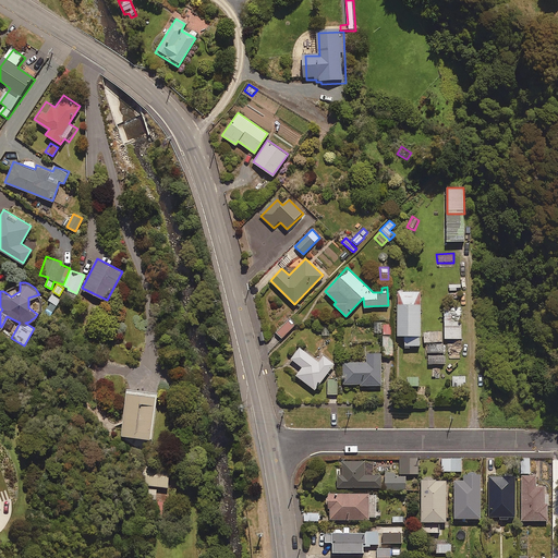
[(404,334),(404,348),(410,348),(410,344),(421,344),(421,290),(398,290),(398,334),(404,334)]
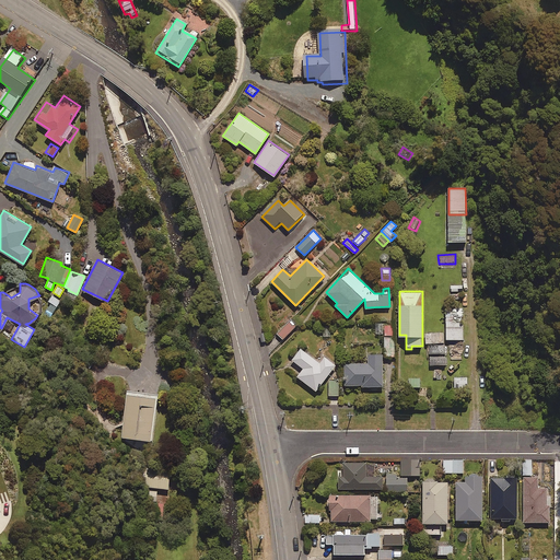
[(62,301),(53,294),(48,302),(58,308),(62,301)]
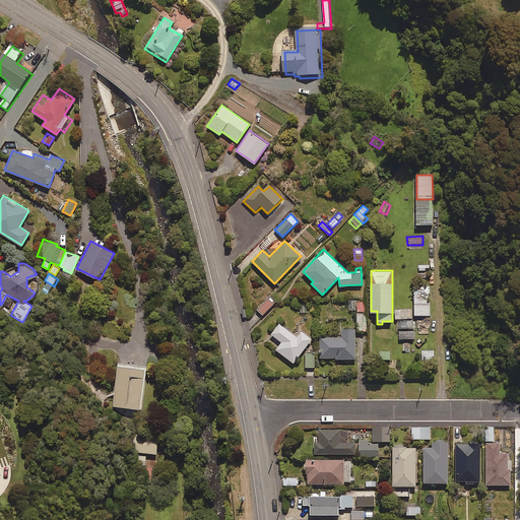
[(430,287),(414,287),(414,315),(430,315),(430,287)]
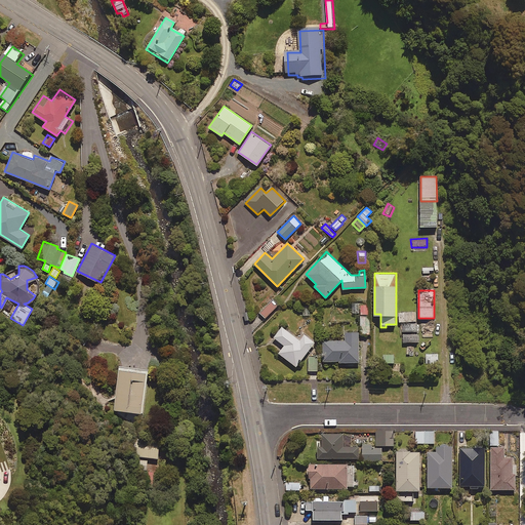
[(279,305),(273,298),(259,312),(266,318),(279,305)]
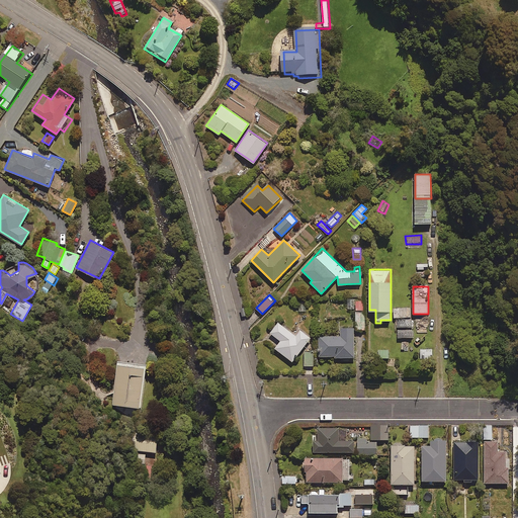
[(364,300),(355,299),(355,310),(363,311),(364,300)]
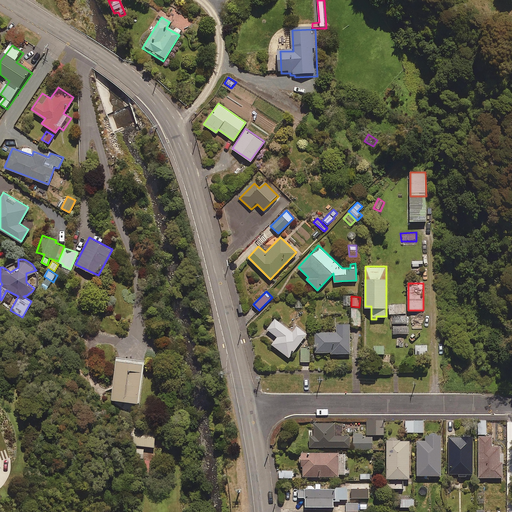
[(302,309),(303,298),(295,298),(295,308),(302,309)]
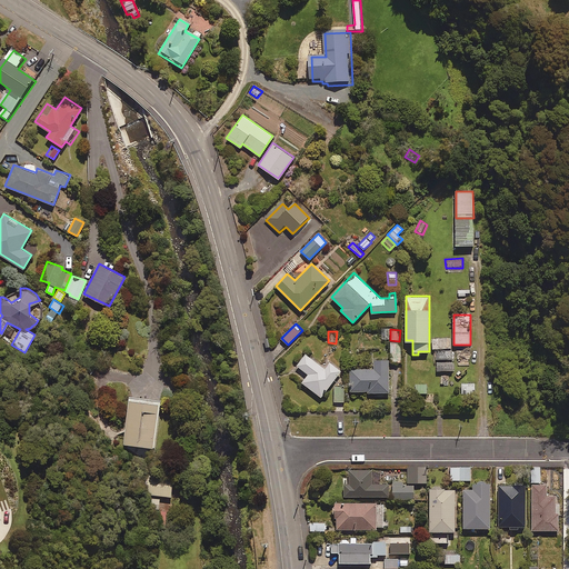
[(450,338),(432,338),(432,347),(450,347),(450,338)]
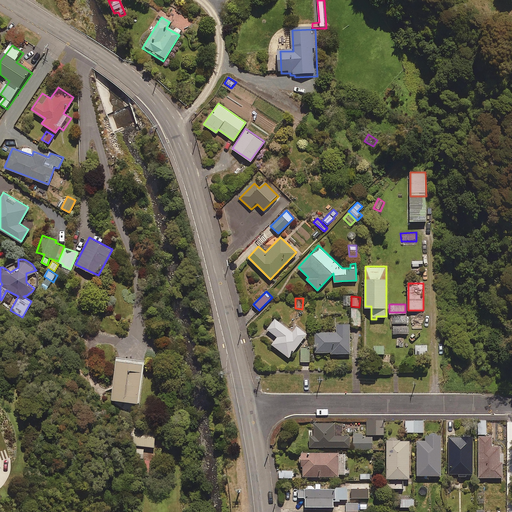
[(407,314),(392,315),(393,324),(408,323),(407,314)]
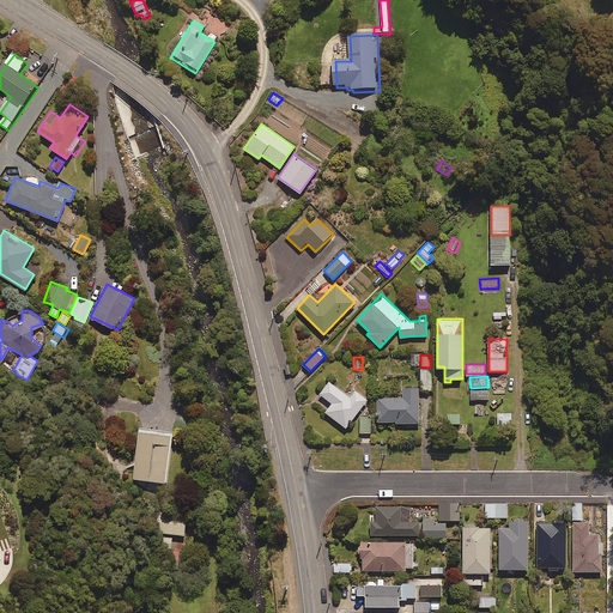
[(350,395),(329,381),(320,394),(332,402),(325,412),(346,428),(368,399),(354,389),(350,395)]
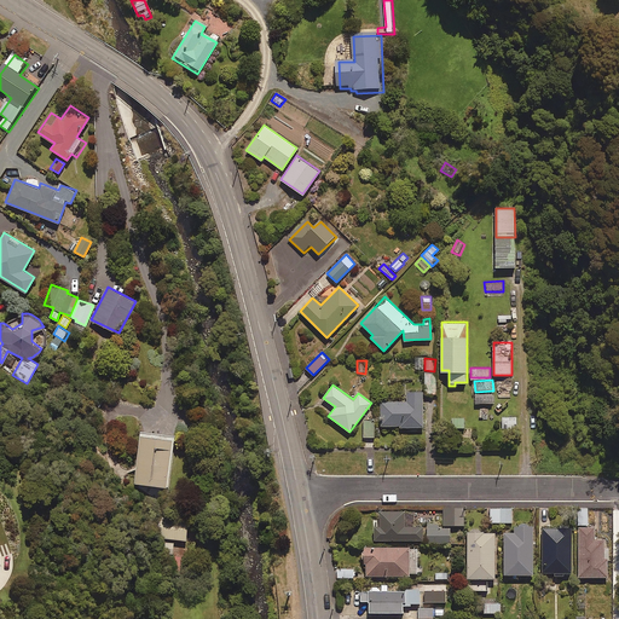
[(423,389),(406,389),(406,400),(381,401),(382,426),(399,424),(399,427),(423,426),(423,389)]
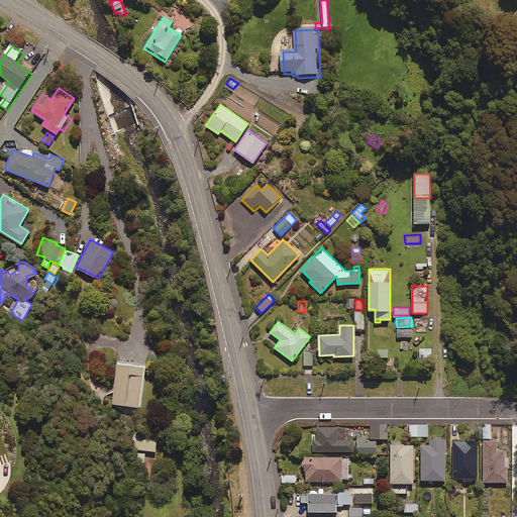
[(390,325),(373,325),(373,334),(390,334),(390,325)]
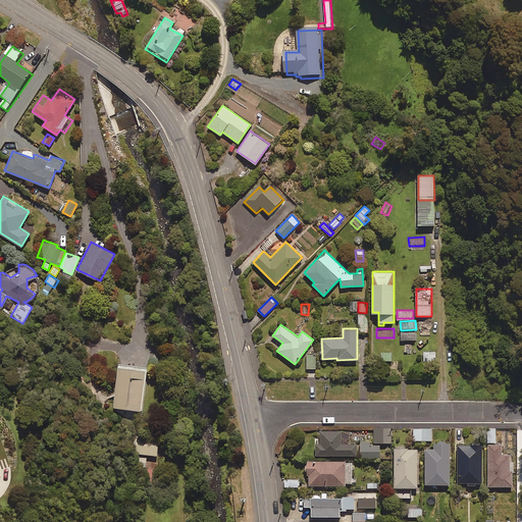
[(417,343),(401,343),(401,352),(418,352),(417,343)]
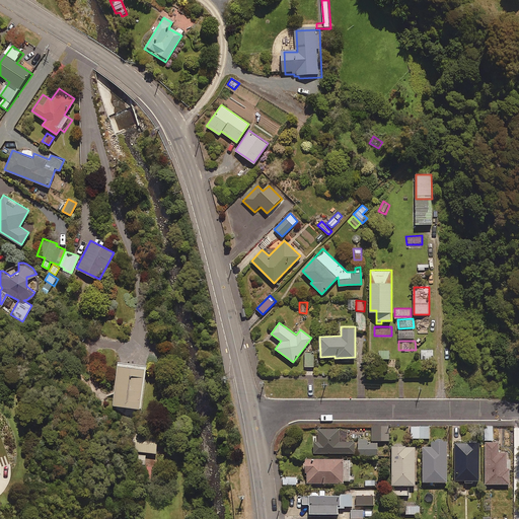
[(313,352),(304,352),(304,366),(314,366),(313,352)]
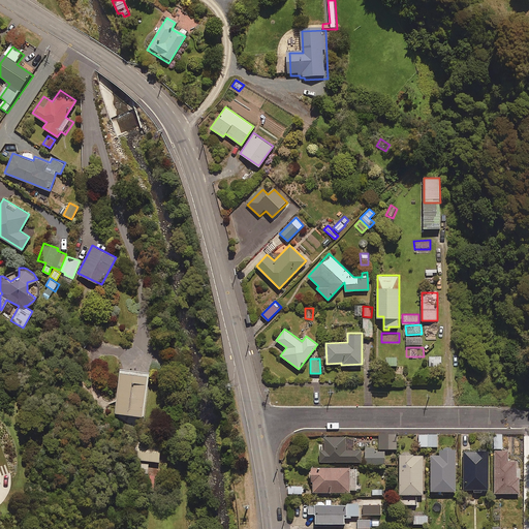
[(147,374),(119,371),(115,411),(142,414),(147,374)]
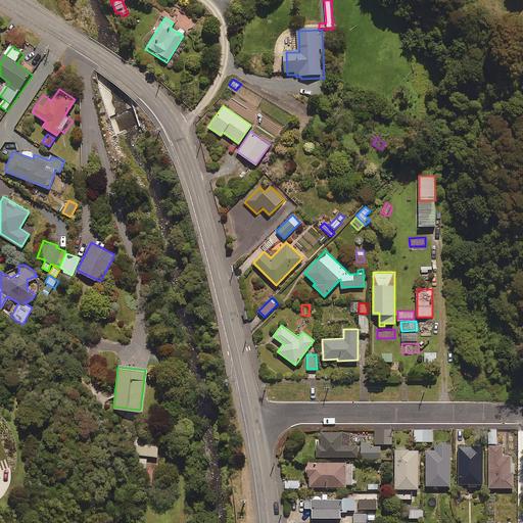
[(391,428),(375,428),(375,442),(391,443),(391,428)]
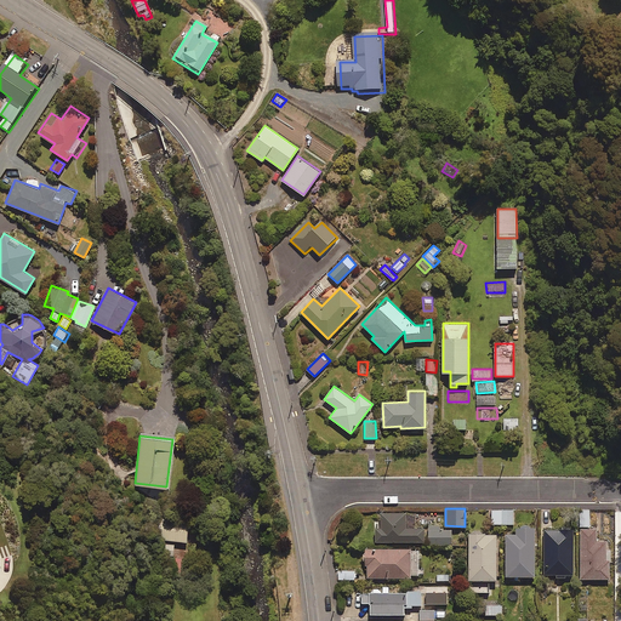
[(514,510),(491,510),(491,524),(514,523),(514,510)]
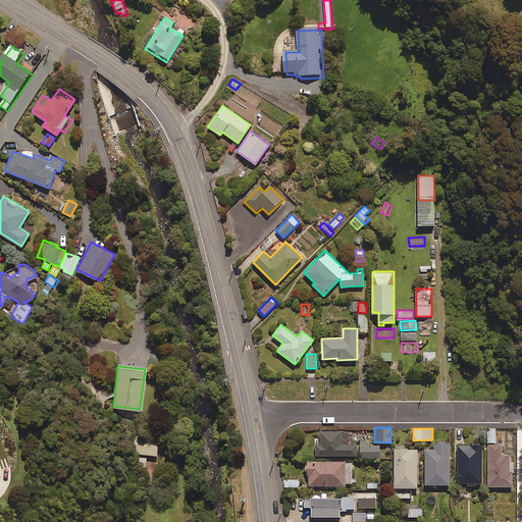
[(487,428),(487,442),(496,442),(496,428),(487,428)]
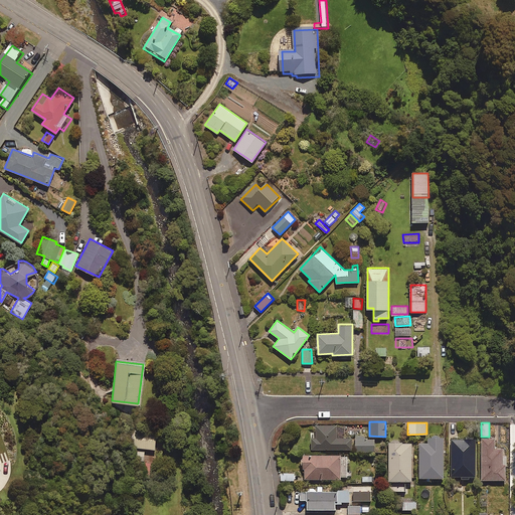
[(344,424),(316,425),(316,437),(312,437),(312,449),(352,449),(352,437),(344,437),(344,424)]
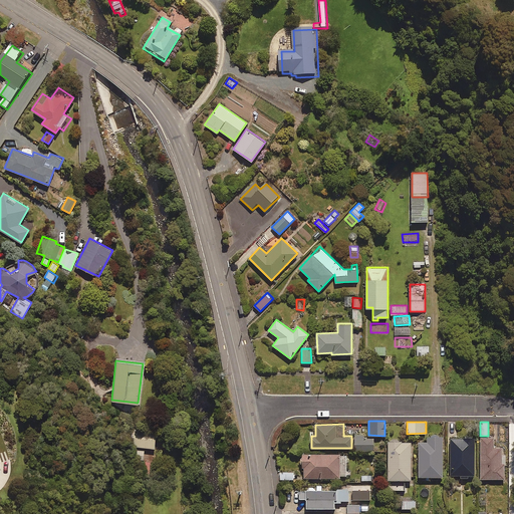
[(156,432),(133,431),(131,446),(155,448),(156,432)]
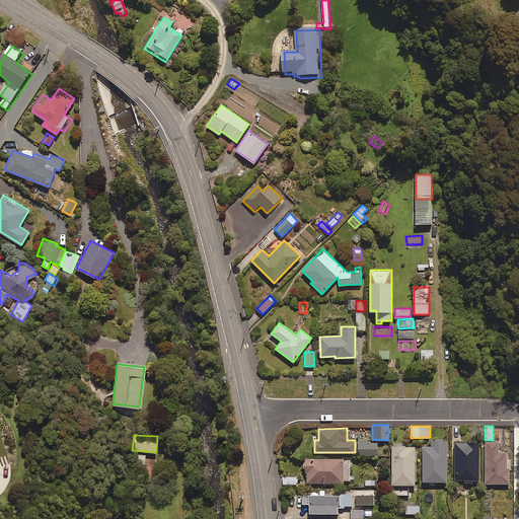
[(368,439),(358,439),(358,454),(377,454),(377,442),(368,442),(368,439)]
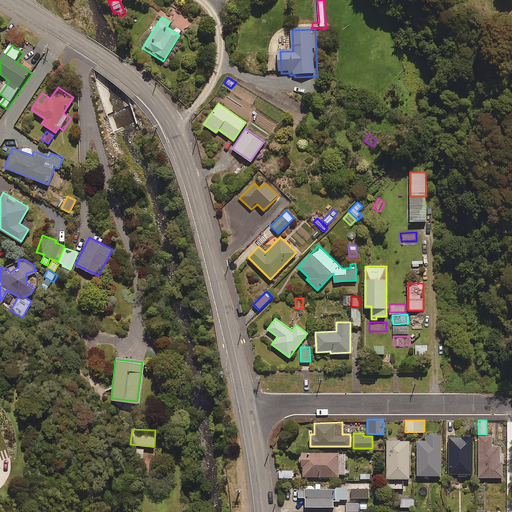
[(440,434),(425,435),(425,439),(417,440),(417,474),(441,474),(440,434)]
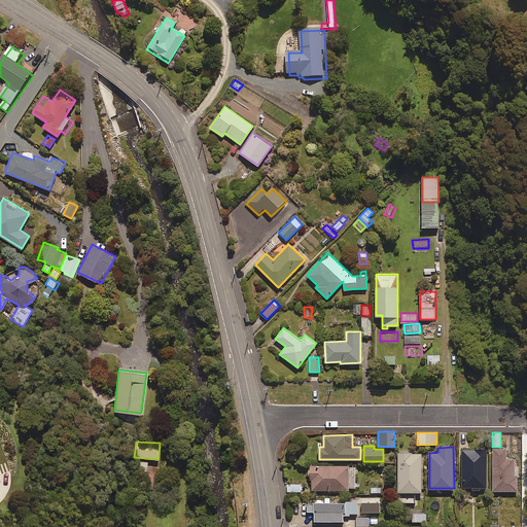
[(461,487),(471,487),(471,489),(481,489),(480,487),(487,486),(486,449),(460,450),(461,487)]
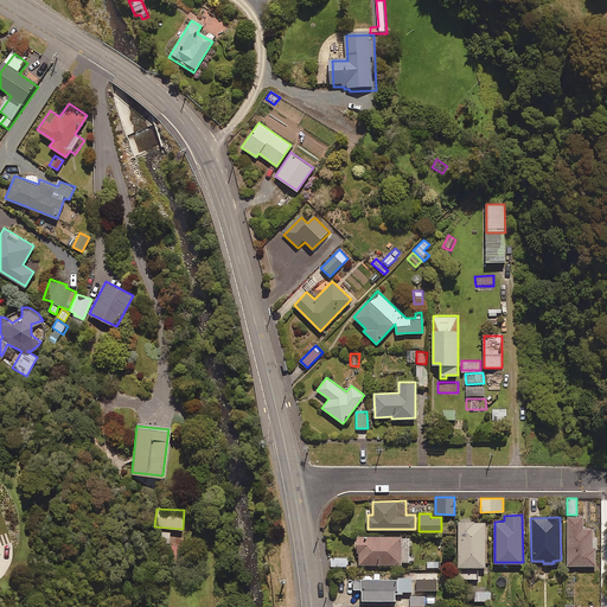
[(582,529),(582,517),(567,517),(567,564),(596,566),(596,538),(592,538),(592,529),(582,529)]
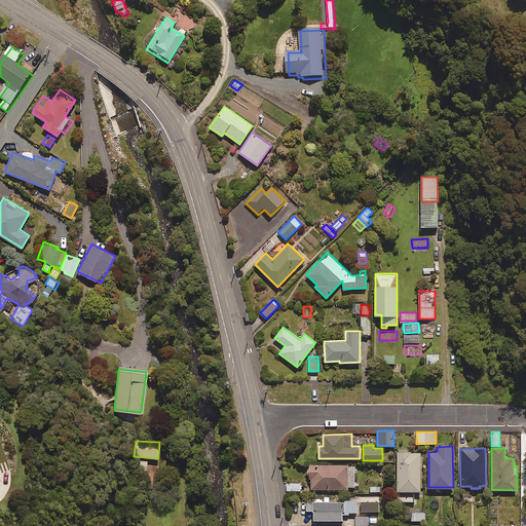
[(408,493),(408,490),(420,490),(420,451),(397,451),(397,490),(403,490),(403,493),(408,493)]
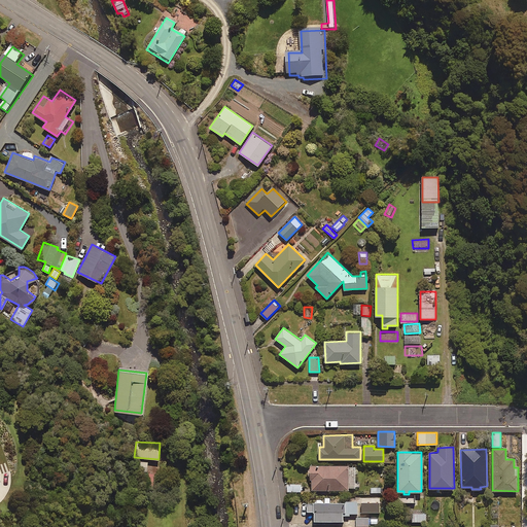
[(147,461),(138,461),(137,470),(147,471),(147,461)]
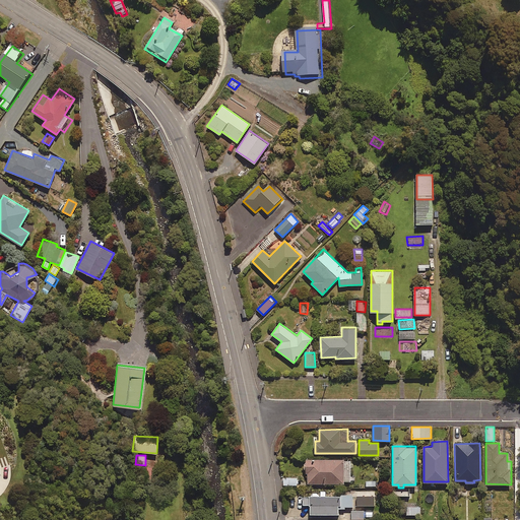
[(343,459),(306,459),(306,483),(344,482),(343,459)]
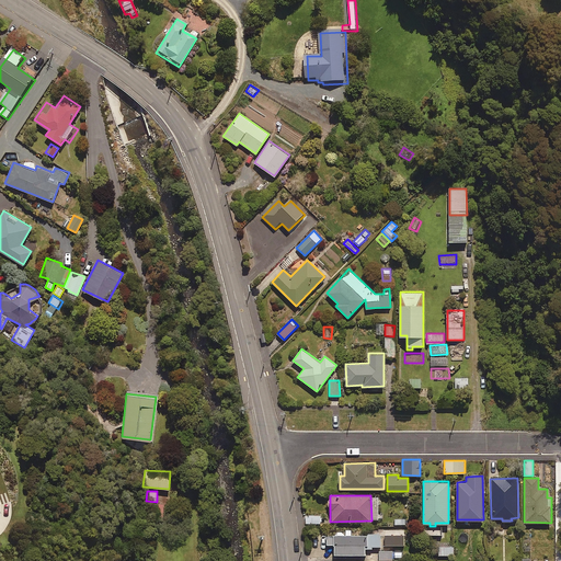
[(163,519),(164,504),(156,503),(155,519),(163,519)]
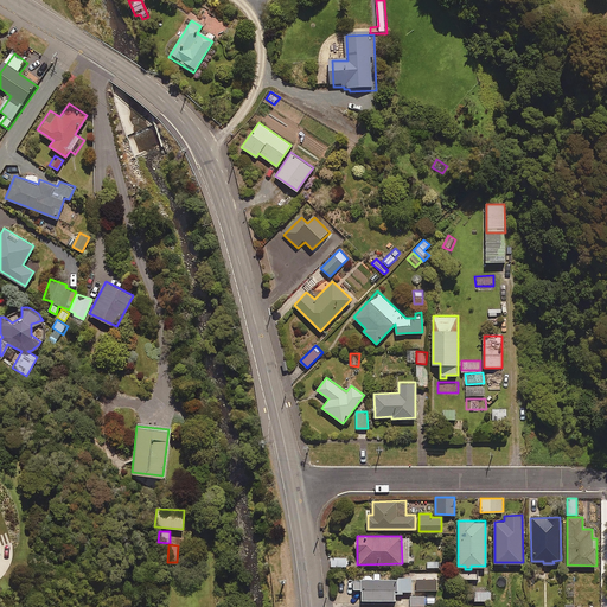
[(332,557),(332,568),(347,568),(347,557),(332,557)]
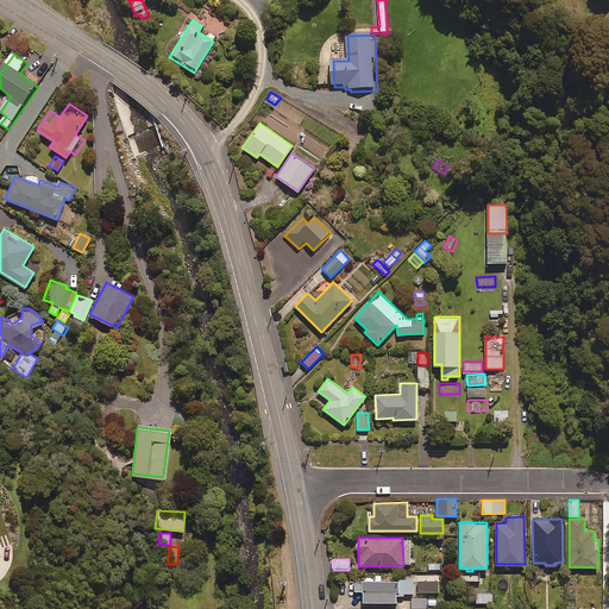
[(440,581),(440,564),(427,564),(427,581),(440,581)]
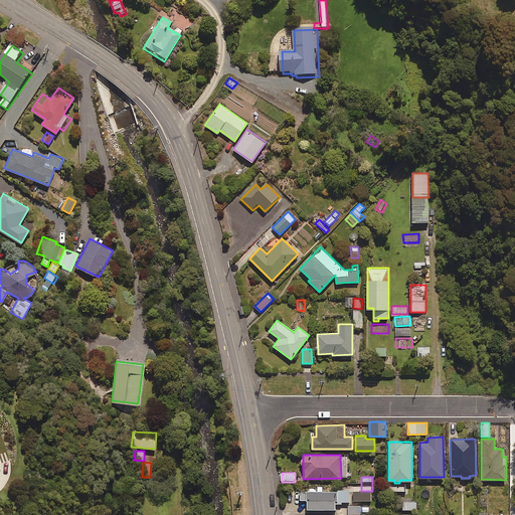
[(322,491),(322,485),(307,486),(307,490),(299,490),(300,500),(307,499),(307,510),(335,508),(335,502),(350,502),(349,489),(322,491)]
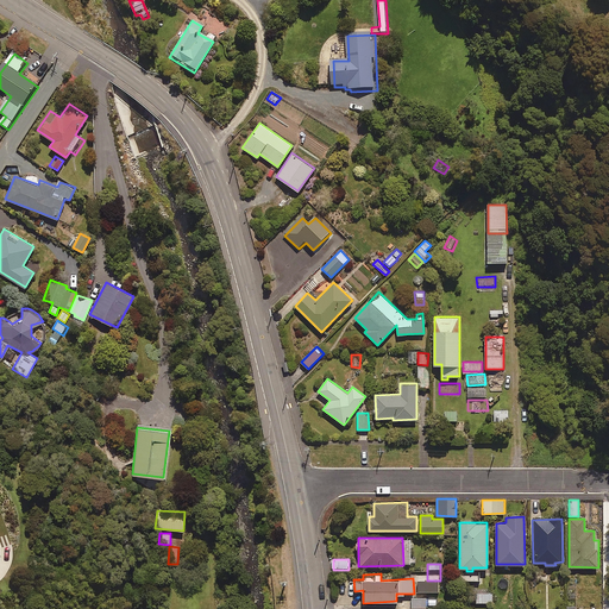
[(493,594),(476,594),(476,602),(493,603),(493,594)]
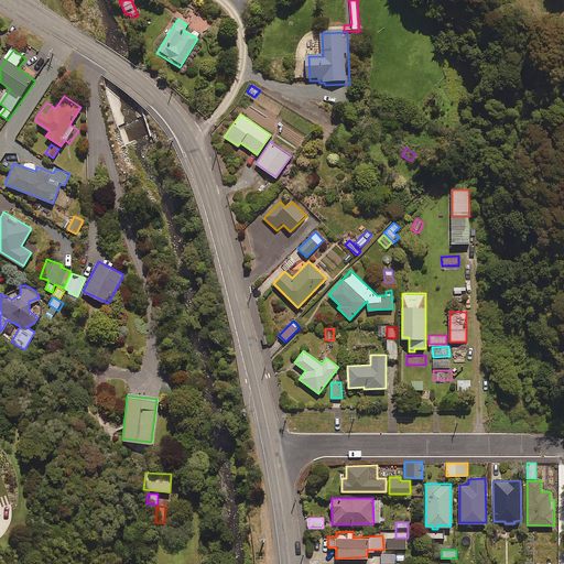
[(394,563),(394,553),(381,554),(381,563),(394,563)]
